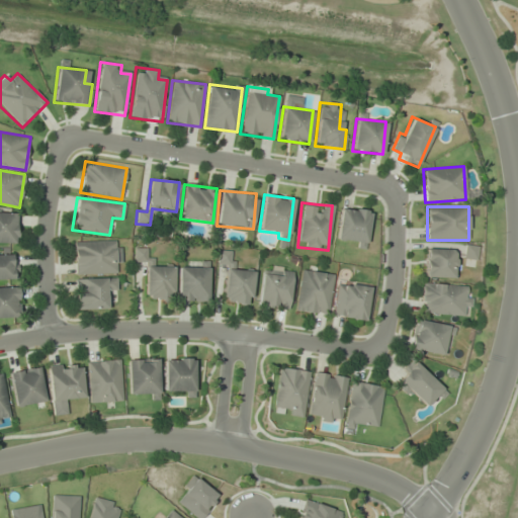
[(336,241),(366,245),(369,210),(339,207),(336,241)]
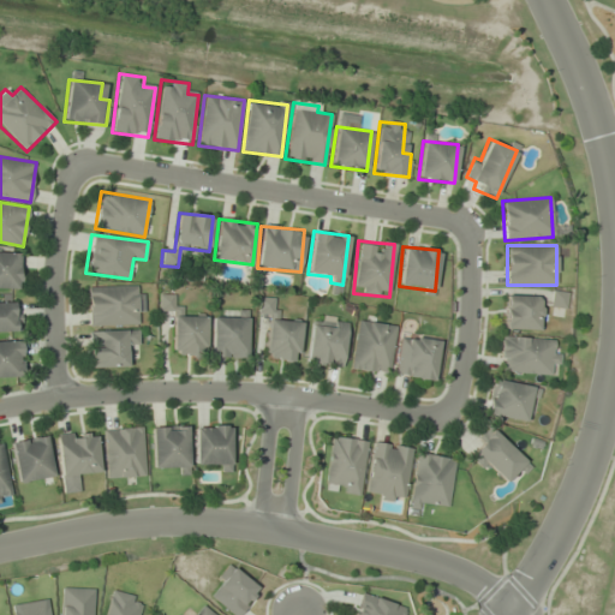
[(0,287),(18,287),(19,252),(0,251),(0,287)]
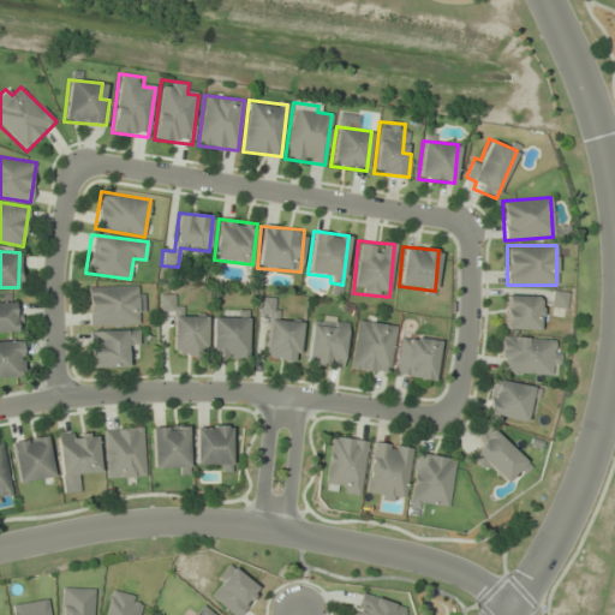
[(88,286),(88,326),(143,326),(143,286),(88,286)]
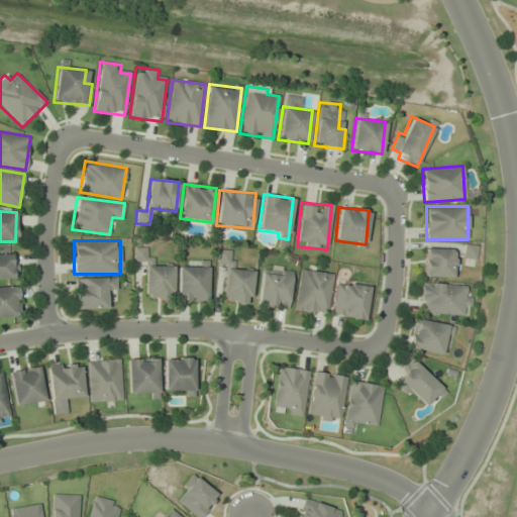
[(133,259),(141,261),(144,249),(136,247),(133,259)]
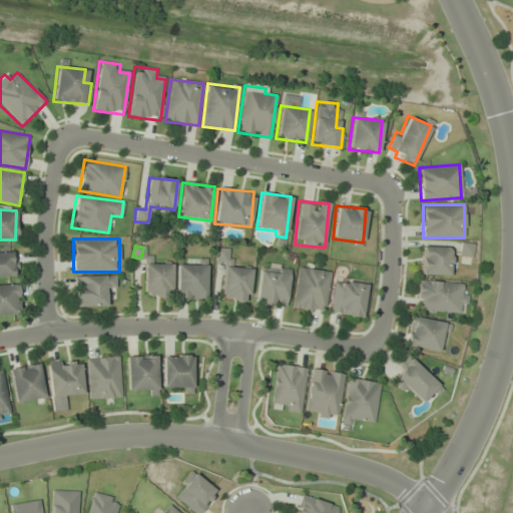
[(421,276),(450,276),(450,246),(421,246),(421,276)]
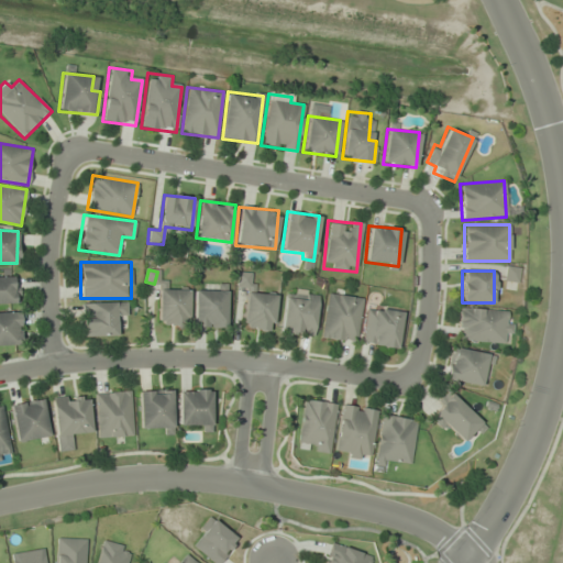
[(251,293),(252,274),(238,273),(236,287),(246,287),(242,328),(272,331),(275,295),(251,293)]
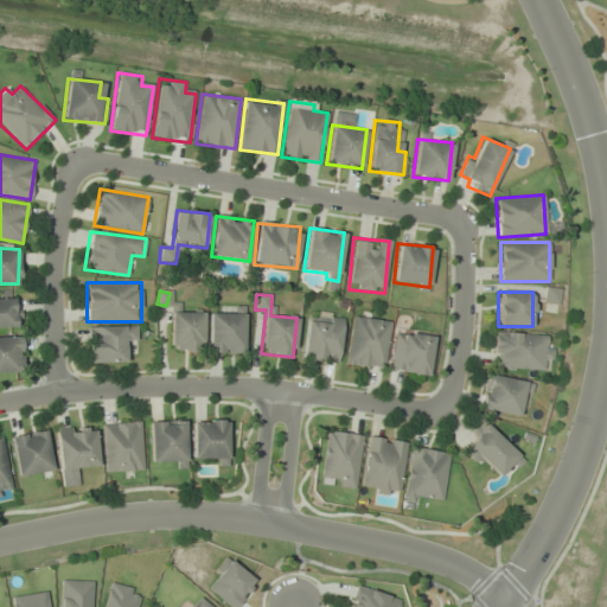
[(0,327),(19,328),(19,299),(0,298),(0,327)]
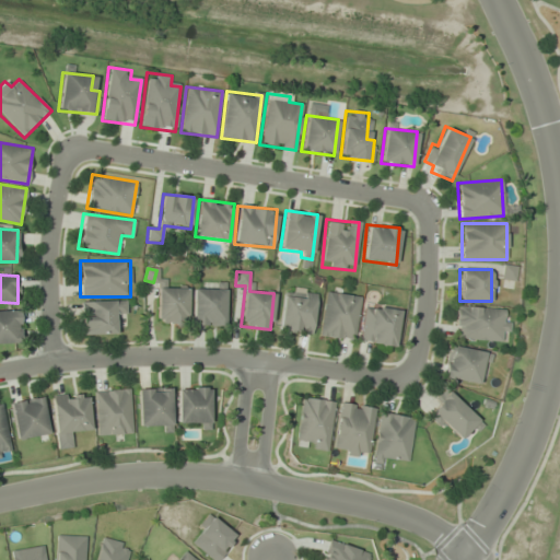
[(214,289),(193,289),(193,326),(224,326),(224,283),(214,283),(214,289)]
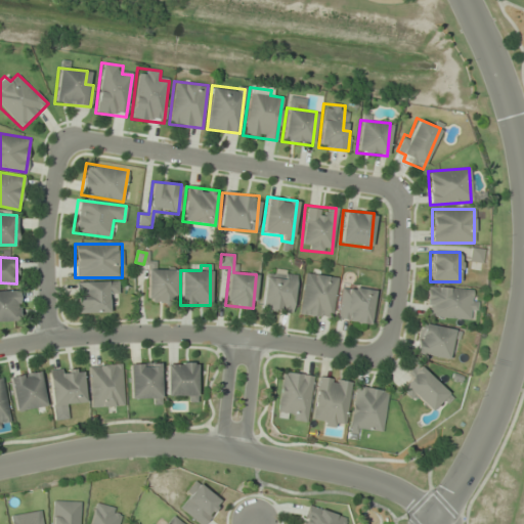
[(274,277),(264,276),(260,310),(291,313),(296,272),(275,269),(274,277)]
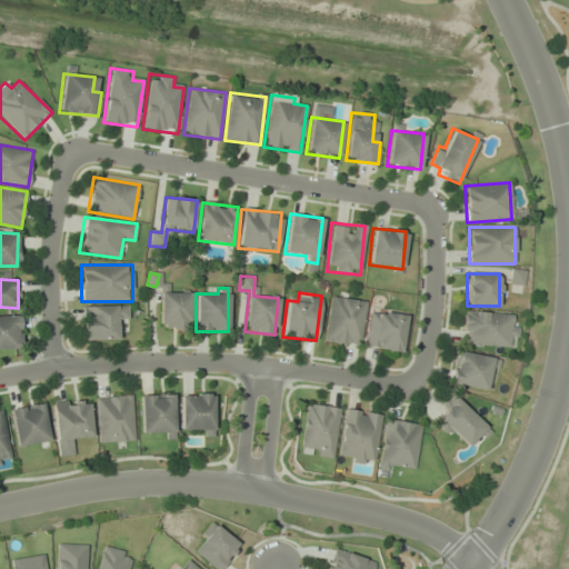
[(159,329),(190,329),(190,293),(159,293),(159,329)]
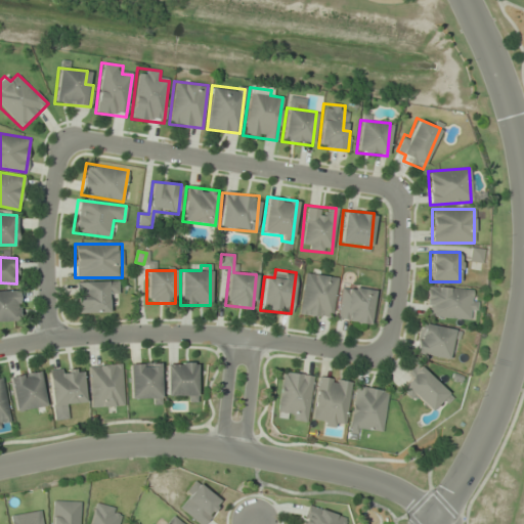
[(343,280),(365,281),(365,271),(343,270),(343,280)]
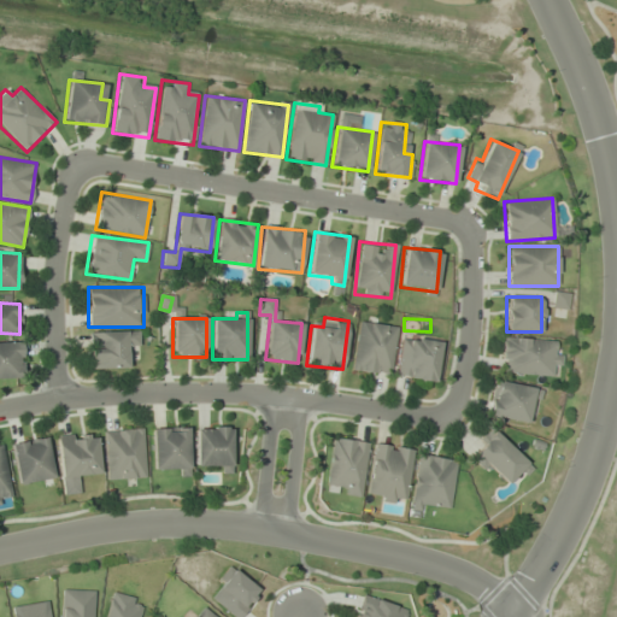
[(391,376),(397,327),(357,322),(351,370),(391,376)]
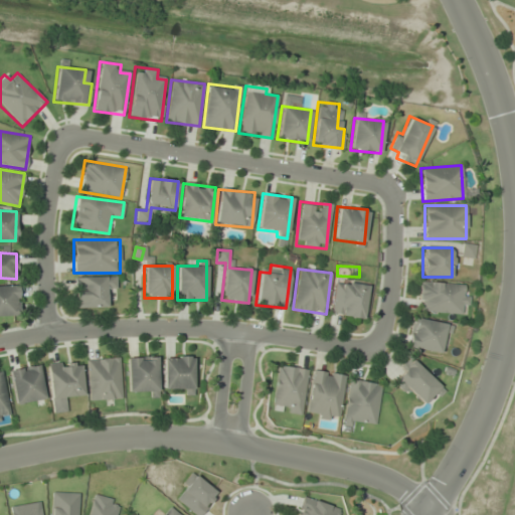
[(106,287),(116,287),(116,277),(74,277),(74,308),(106,308),(106,287)]
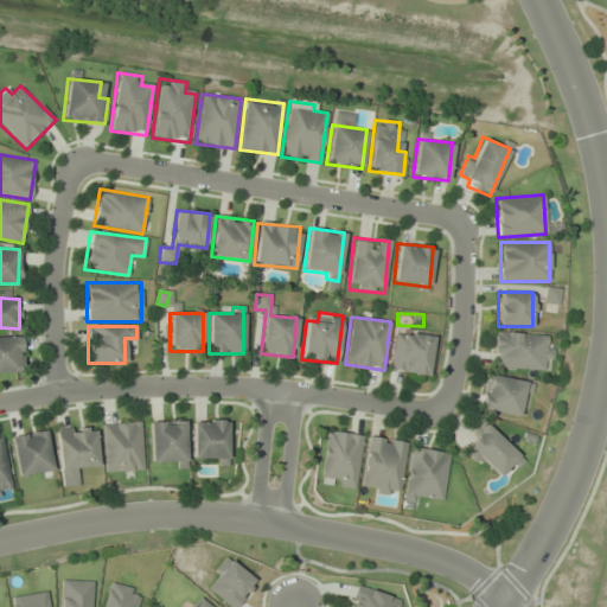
[(433,337),(394,331),(389,371),(427,377),(433,337)]
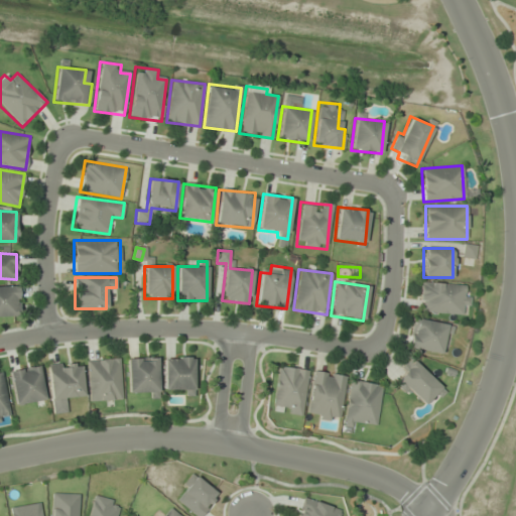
[(459,315),(460,305),(468,305),(469,295),(461,295),(462,284),(420,282),(418,312),(459,315)]
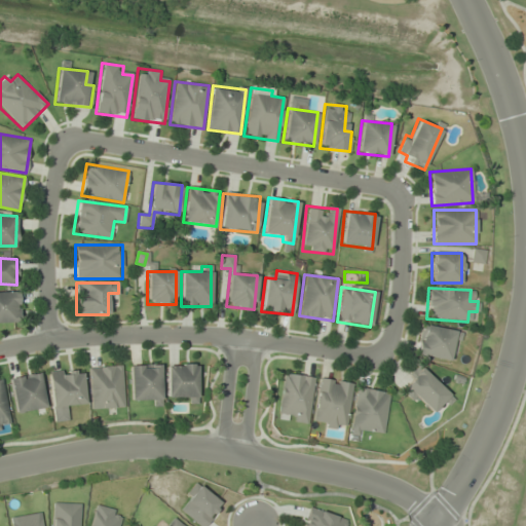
[(0,323),(19,324),(19,292),(0,292),(0,323)]
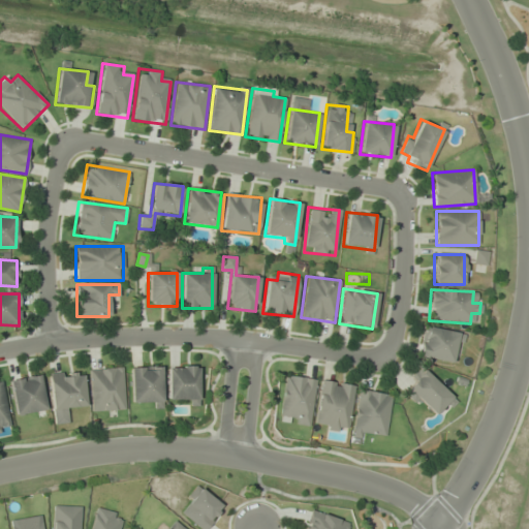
[(450,364),(455,342),(462,343),(464,334),(423,325),(416,358),(450,364)]
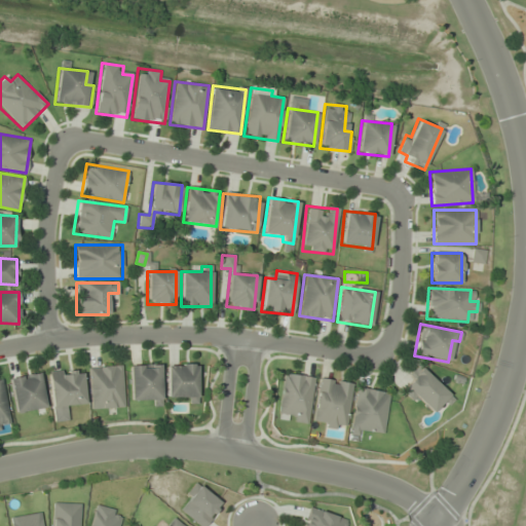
[(197,364),(166,364),(166,396),(188,396),(188,404),(197,404),(197,364)]
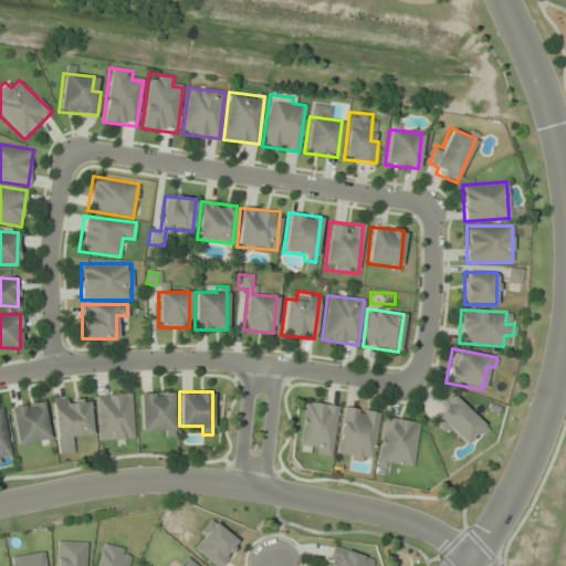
[(139,392),(139,431),(164,431),(164,436),(173,436),(173,392),(139,392)]
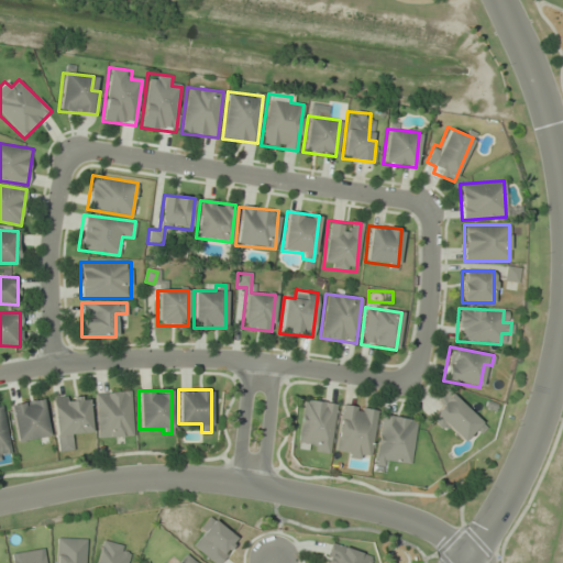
[(130,392),(95,393),(97,438),(132,437),(130,392)]
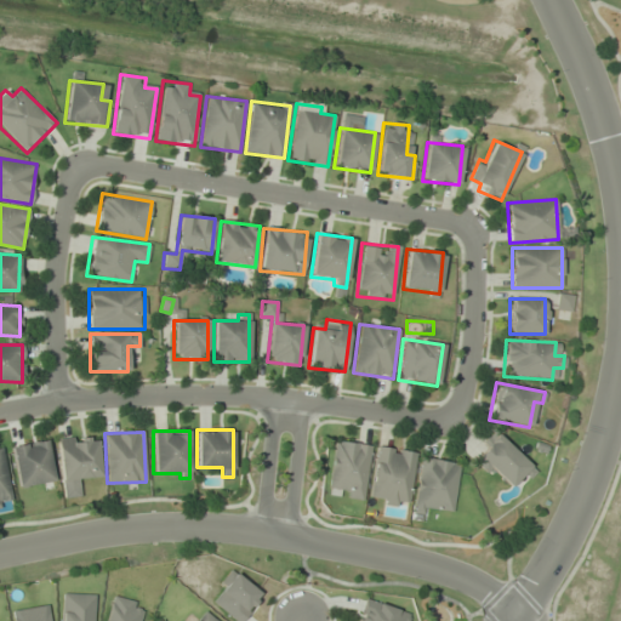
[(496,433),(471,457),(503,490),(516,478),(522,485),(535,472),(496,433)]
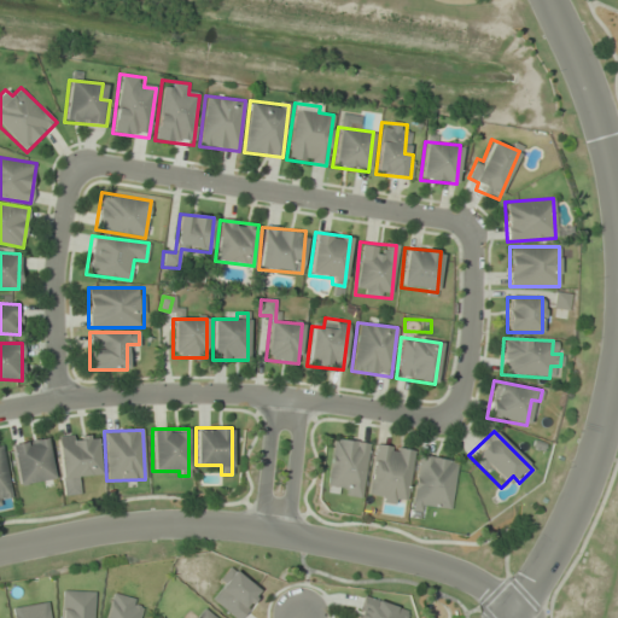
[(97,433),(57,436),(62,496),(76,495),(76,481),(99,479),(97,433)]
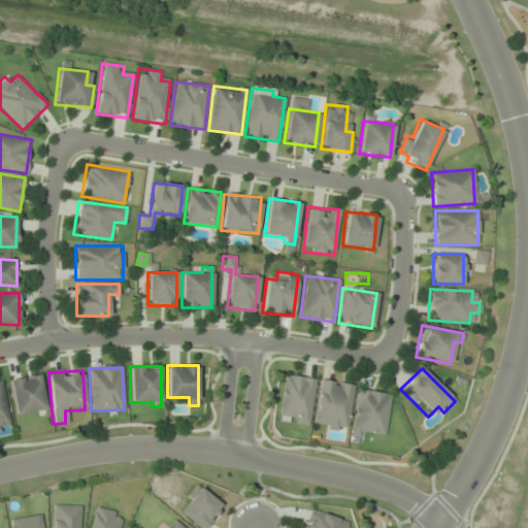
[(9,380),(15,415),(45,408),(39,374),(9,380)]
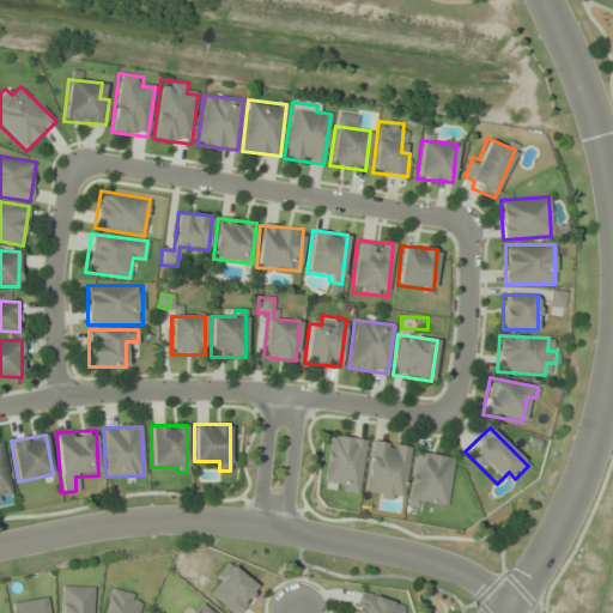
[(365,438),(328,435),(325,490),(359,493),(365,438)]
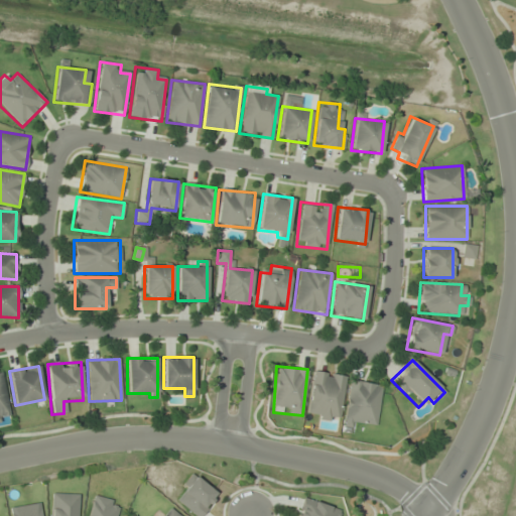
[(346,376),(312,371),(305,416),(338,421),(346,376)]
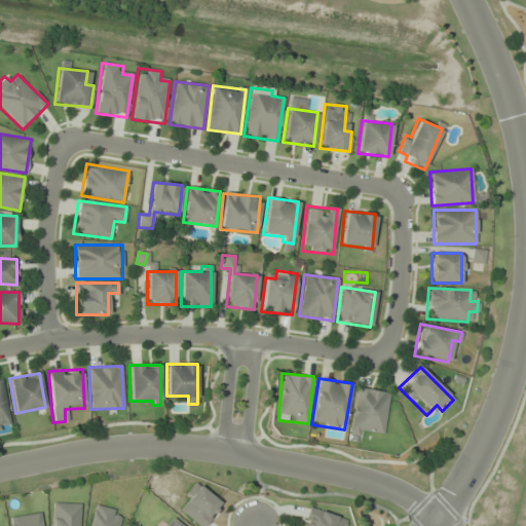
[(0,429),(10,427),(2,379),(0,379),(0,429)]
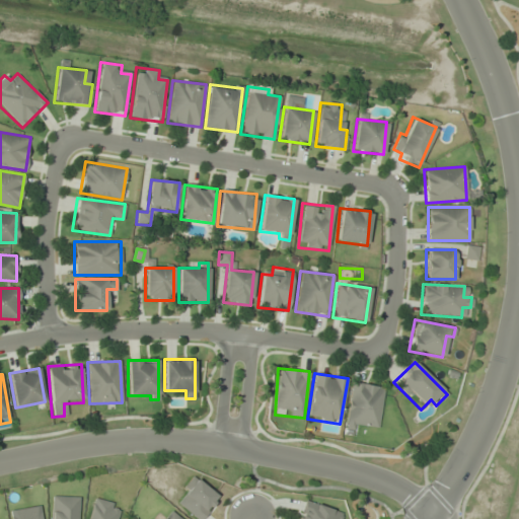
[(384,387),(352,382),(345,427),(377,432),(384,387)]
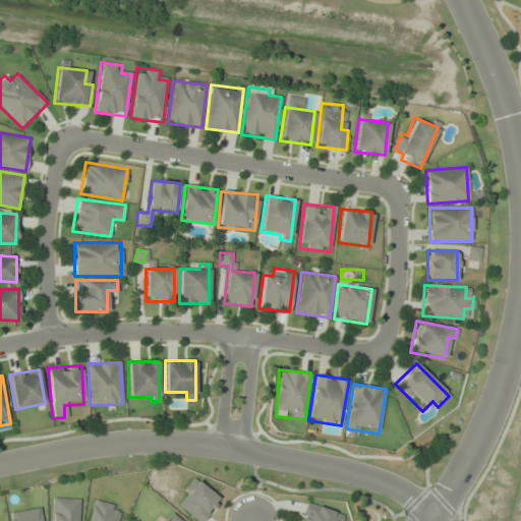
[(199,520),(203,520),(219,498),(192,479),(175,504),(199,520)]
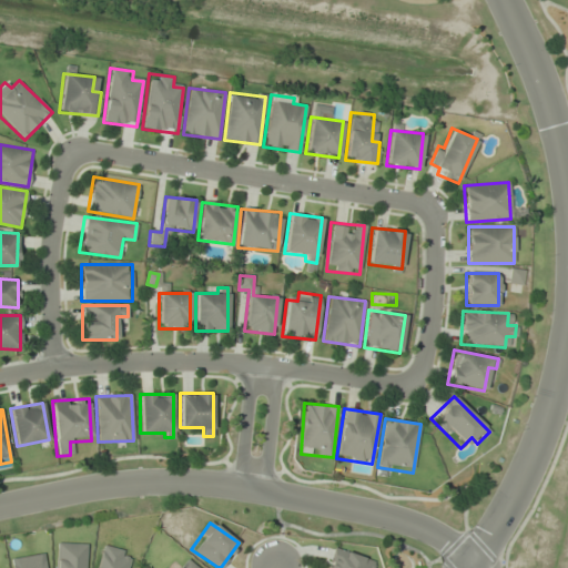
[(54,567),(84,567),(85,544),(56,544),(54,567)]
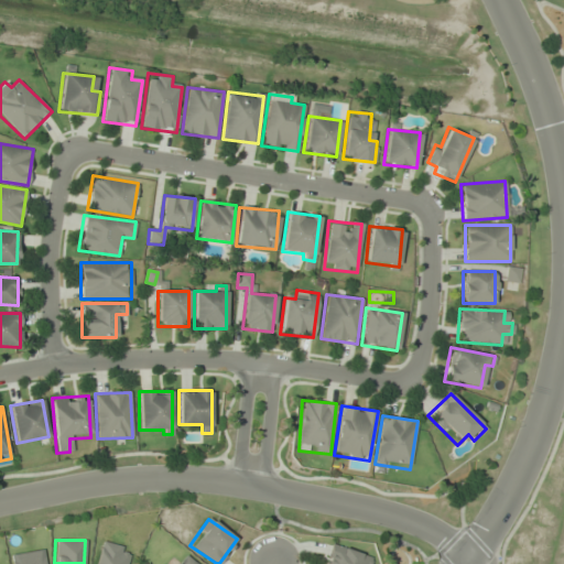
[(126,563),(130,549),(101,541),(96,563),(126,563)]
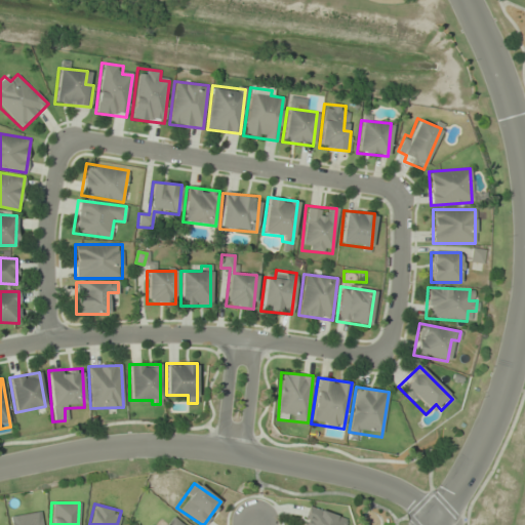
[(347,524),(349,519),(308,507),(301,524),(347,524)]
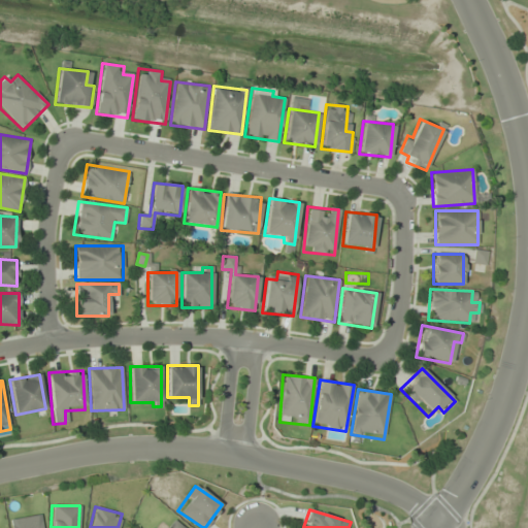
[(10,524),(10,527),(41,527),(40,519),(10,524)]
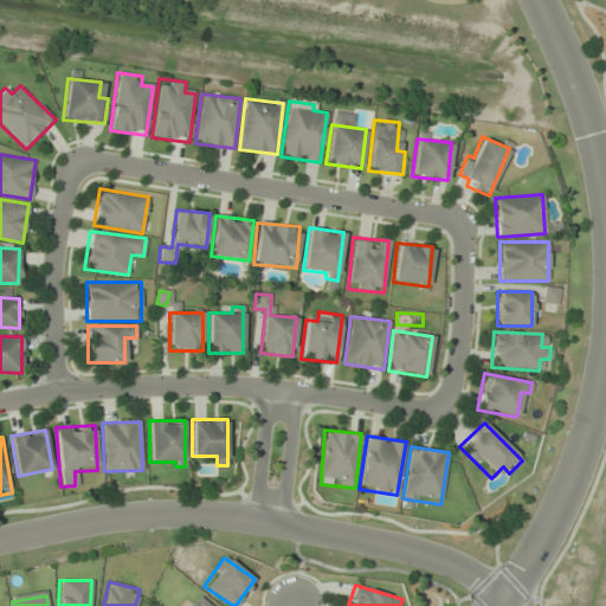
[(210,605),(200,595),(189,605),(210,605)]
